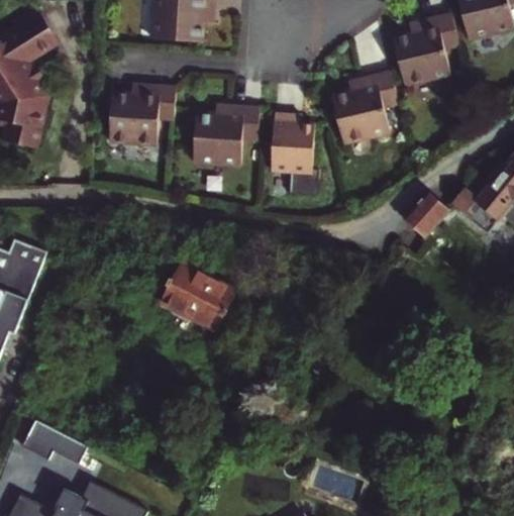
[(212,14),(212,0),(153,0),(151,37),(201,40),(202,22),(202,21),(200,20),(201,14),(212,14)]
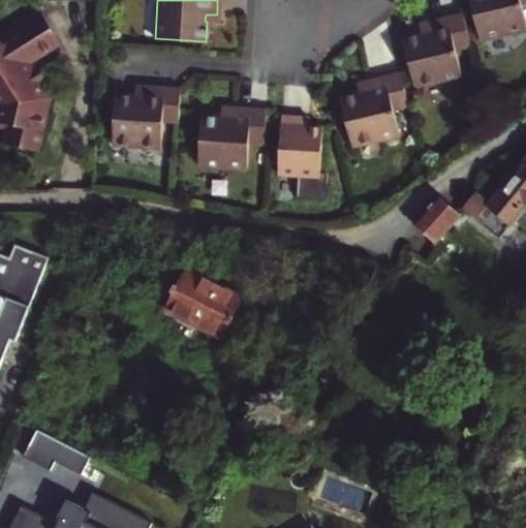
[(519,2),(525,0),(468,0),(478,39),(525,27),(519,2)]
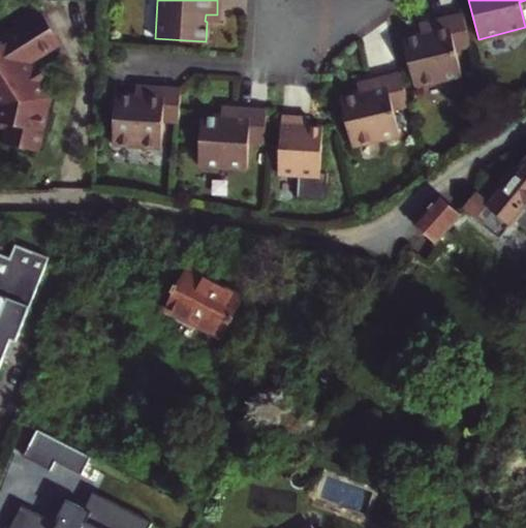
[(454,49),(469,44),(461,11),(425,21),(428,32),(421,34),(421,32),(401,37),(412,86),(460,74),(454,49)]
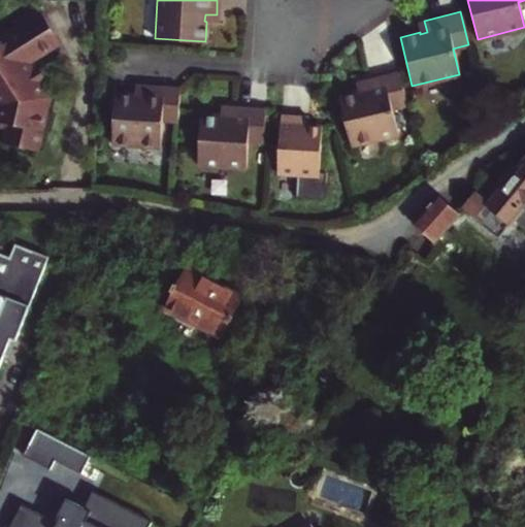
[(4,142),(33,150),(38,130),(41,131),(45,113),(41,112),(45,96),(37,81),(35,84),(29,72),(30,71),(25,62),(57,42),(40,15),(34,20),(29,12),(12,23),(18,30),(0,40),(0,128),(7,129),(4,142)]
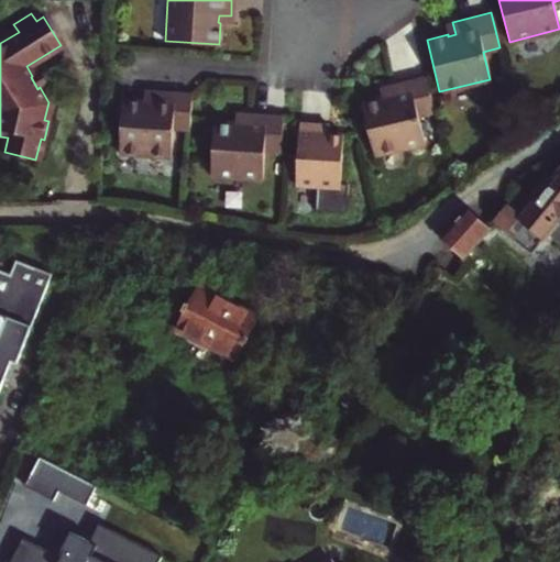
[(218,22),(220,23),(220,24),(231,24),(231,15),(219,15),(218,22)]
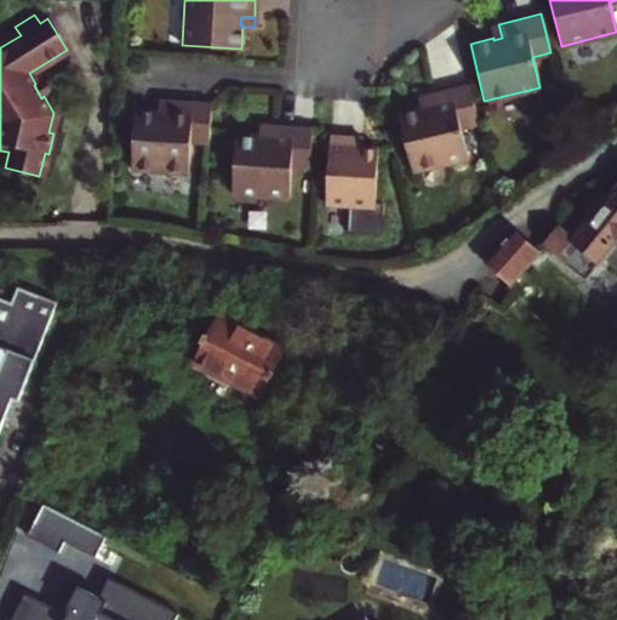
[(493,38),(493,40),(502,38),(498,24),(490,27),(493,38)]
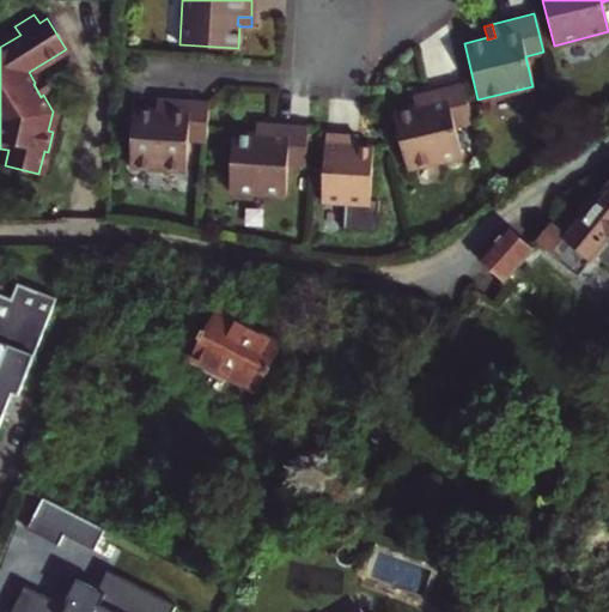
[(454,126),(470,121),(462,84),(420,94),(424,107),(415,109),(415,107),(391,113),(406,170),(461,156),(454,126)]
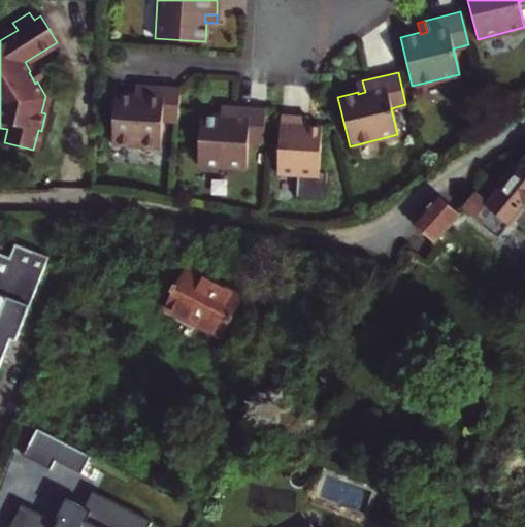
[(358,92),(358,94),(365,92),(362,80),(354,83),(358,92)]
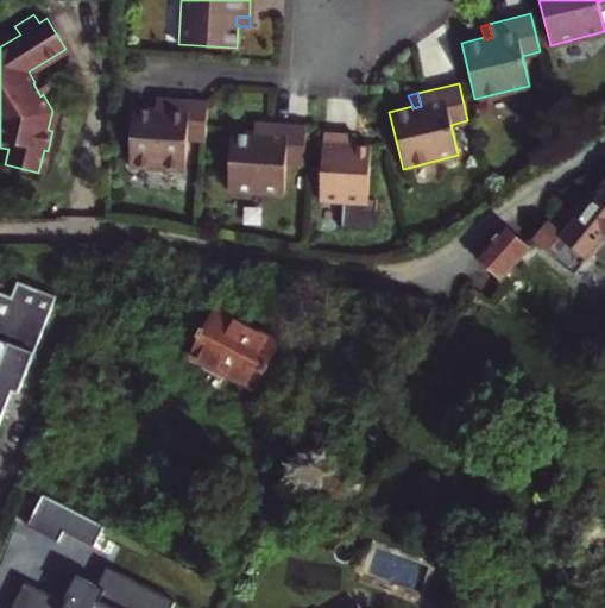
[(186,138),(203,139),(206,100),(163,98),(163,111),(155,111),(155,108),(131,107),(127,165),(183,169),(186,138)]
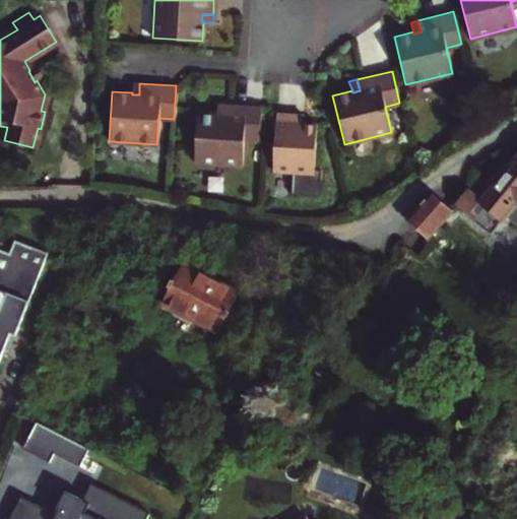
[(243,139),(258,140),(260,107),(224,104),(223,115),(216,115),(216,113),(197,111),(193,160),(241,165),(243,139)]
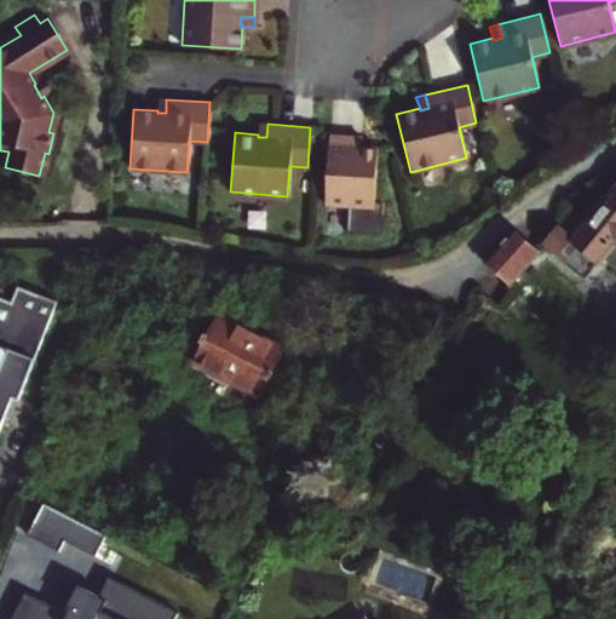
[(258,135),(258,137),(266,137),(268,124),(258,124),(258,135)]
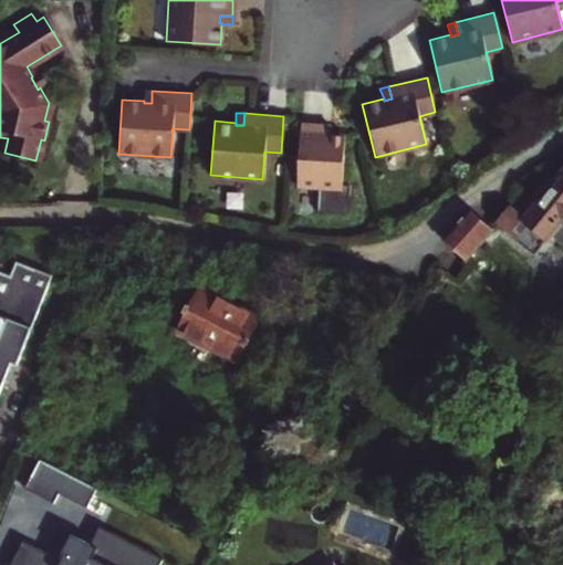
[(320,135),(321,124),(300,122),(296,185),(341,187),(344,134),(329,133),(327,133),(326,136),(320,135)]
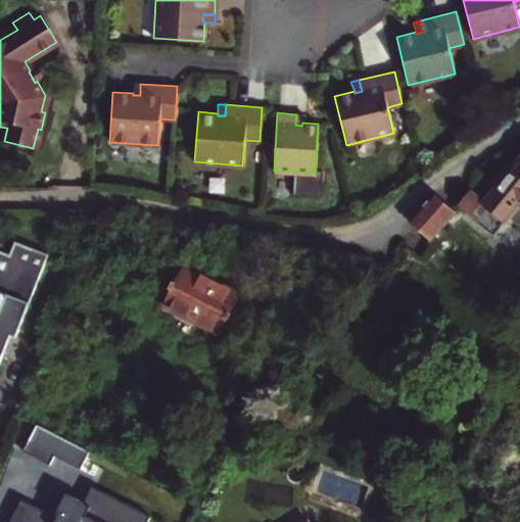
[(302,123),(303,123),(304,114),(296,114),(295,125),(301,126),(302,123)]
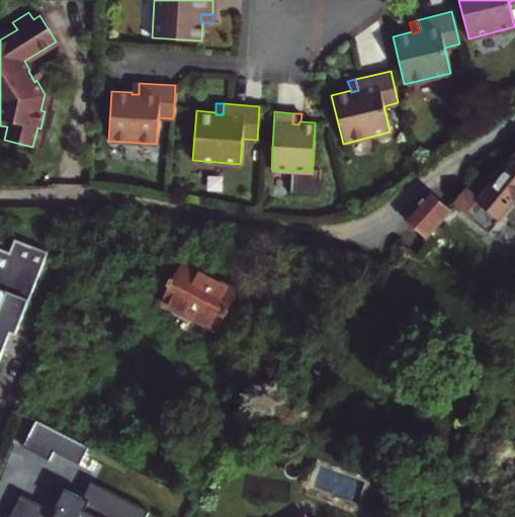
[(514,161),(511,166),(514,169),(513,171),(503,163),(473,196),(468,192),(463,194),(455,202),(457,207),(487,235),(501,220),(513,229),(514,229),(514,161)]
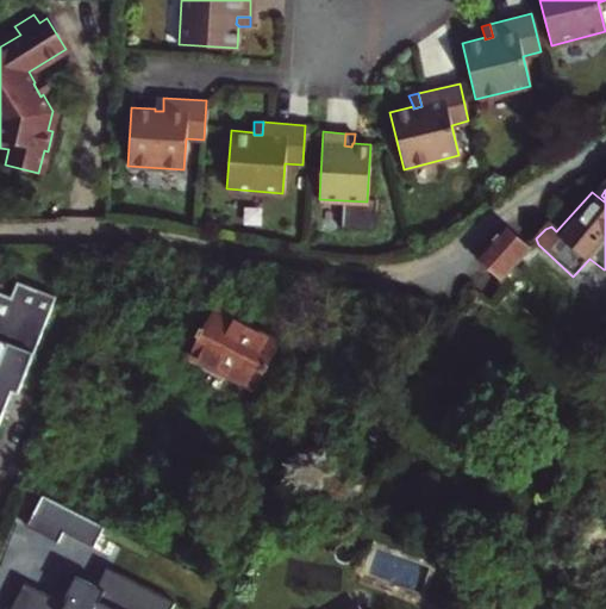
[(483,259),(508,278),(536,242),(511,222),(483,259)]
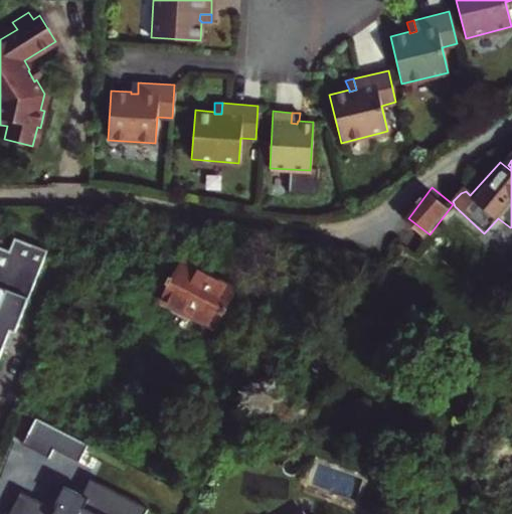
[(0,280),(15,241),(12,239),(7,251),(0,247),(0,280)]
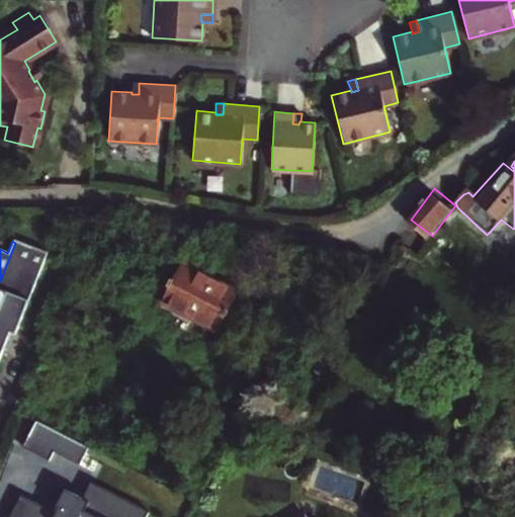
[(14,336),(46,254),(15,243),(0,281),(0,353),(2,348),(8,334),(14,336)]
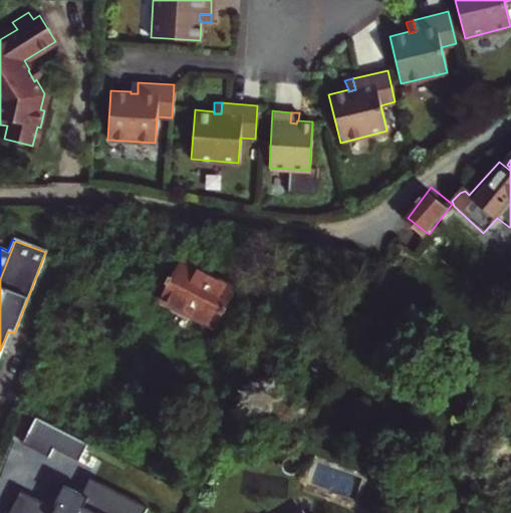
[(235,293),(213,280),(205,276),(179,262),(170,278),(168,277),(165,283),(167,284),(150,314),(206,344),(235,293)]
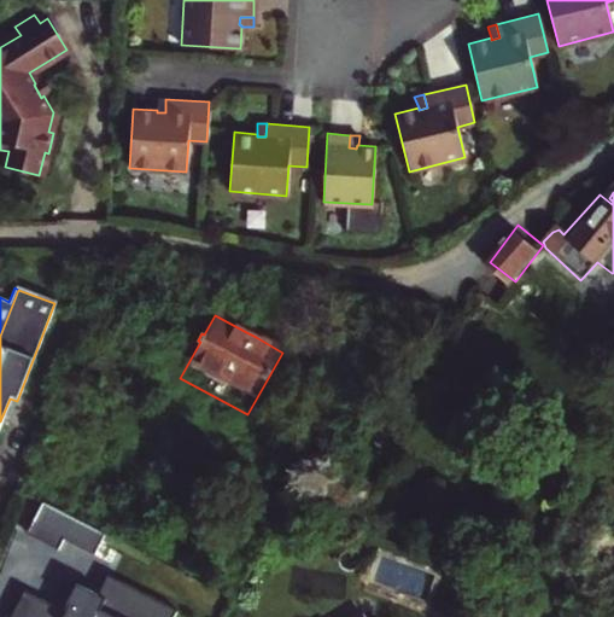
[(10,419),(17,401),(10,399),(3,415),(10,419)]
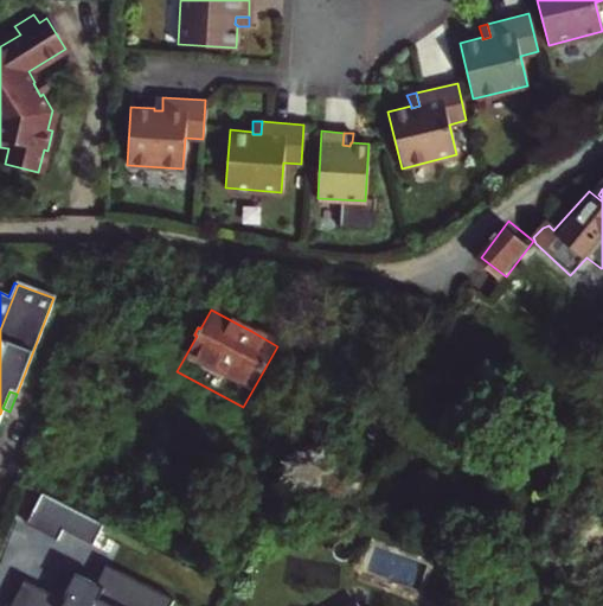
[(102,524),(39,491),(24,524),(53,542),(61,534),(90,547),(102,524)]
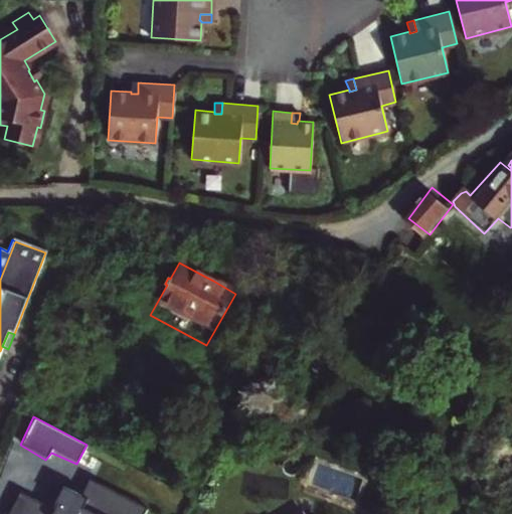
[(44,504),(18,494),(8,513),(142,513),(146,508),(89,479),(81,494),(63,487),(56,502),(48,499),(44,504)]
